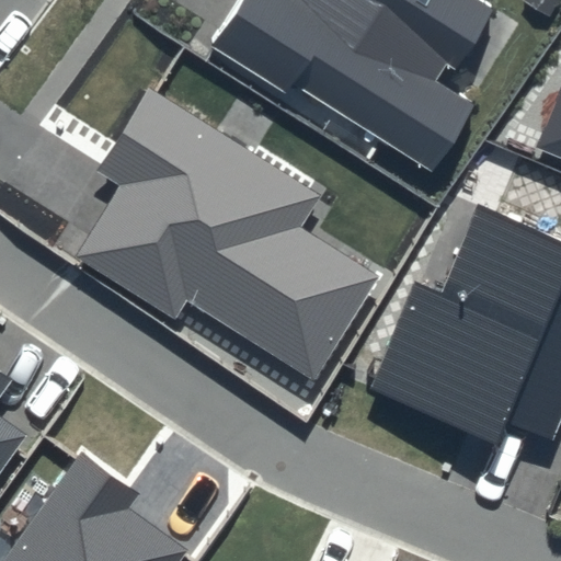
[(495,8),(482,0),(237,0),(208,44),(286,93),(294,81),(432,169),(472,105),(434,80),(444,65),(455,71),(495,8)]
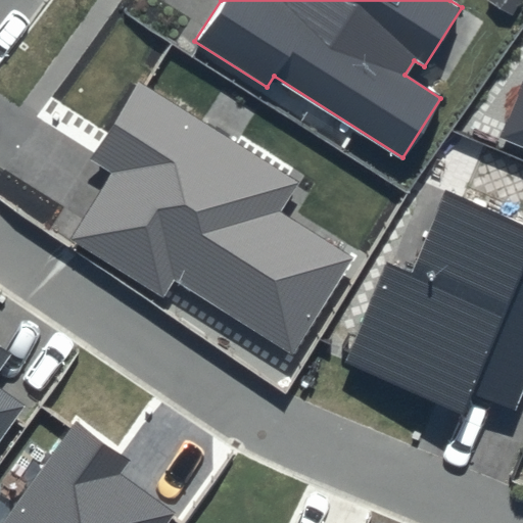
[(522,80),(500,138),(522,146),(522,80)]
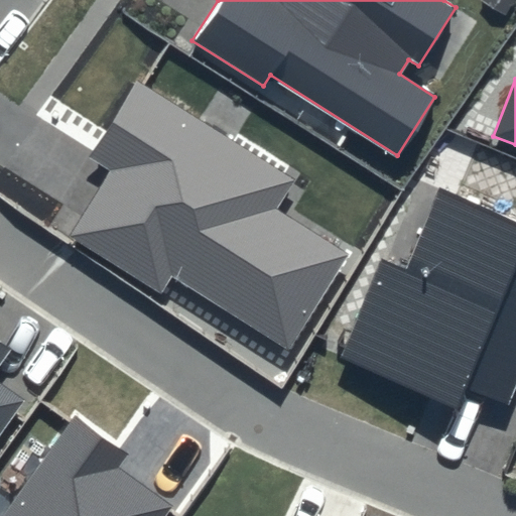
[(294,180),(138,82),(92,155),(114,169),(71,237),(162,294),(172,278),(289,351),(350,255),(276,209),(294,180)]
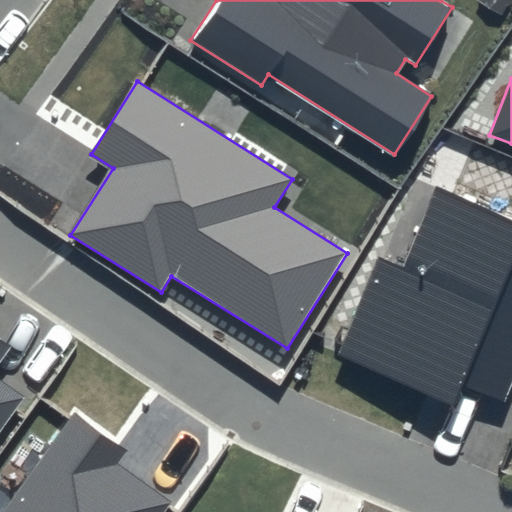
[(511,382),(511,219),(434,187),(402,264),(378,254),(336,355),(452,403),(461,382),(505,400),(511,382)]
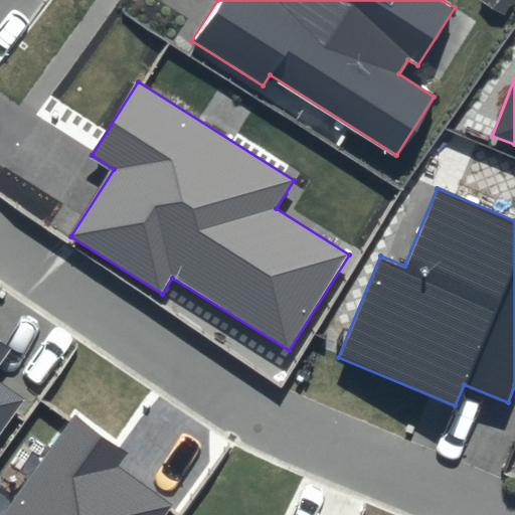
[(0,432),(23,399),(0,383),(0,363),(10,349),(0,341),(0,432)]
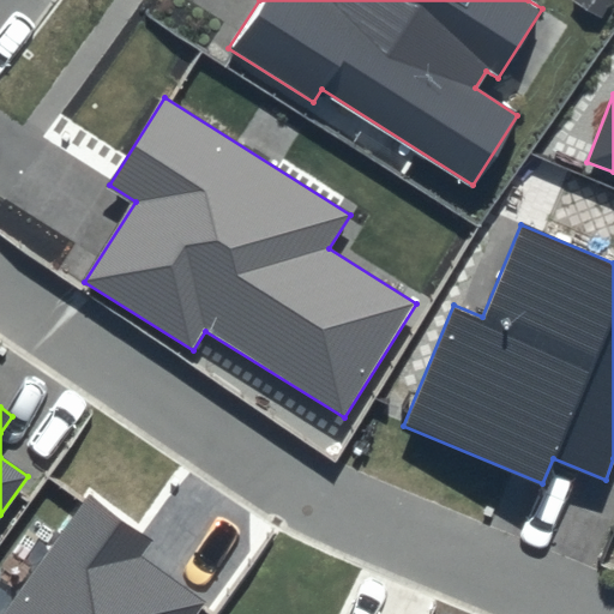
[(152,536),(94,494),(8,613),(196,613),(205,602),(139,555),(152,536)]
